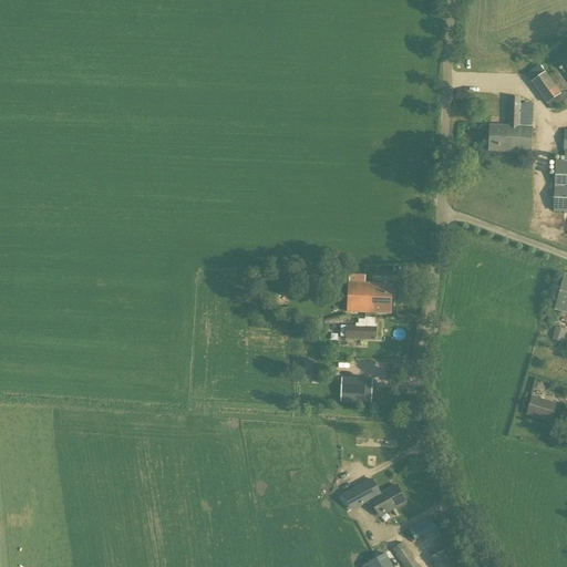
[(546,104),(547,104),(553,111),(566,102),(560,94),(566,90),(566,84),(553,66),(545,73),(539,65),(526,75),(532,82),(531,83),(546,104)]
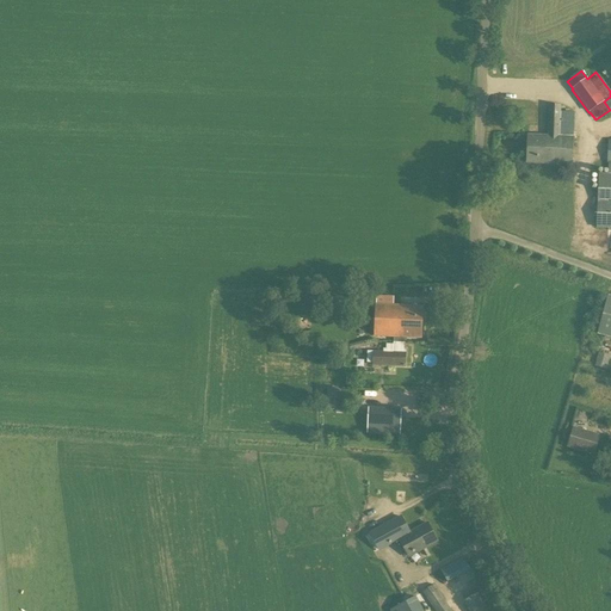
[(548,105),(547,136),(528,136),(526,164),(573,165),(574,137),(574,112),(561,112),(561,105),(548,105)]
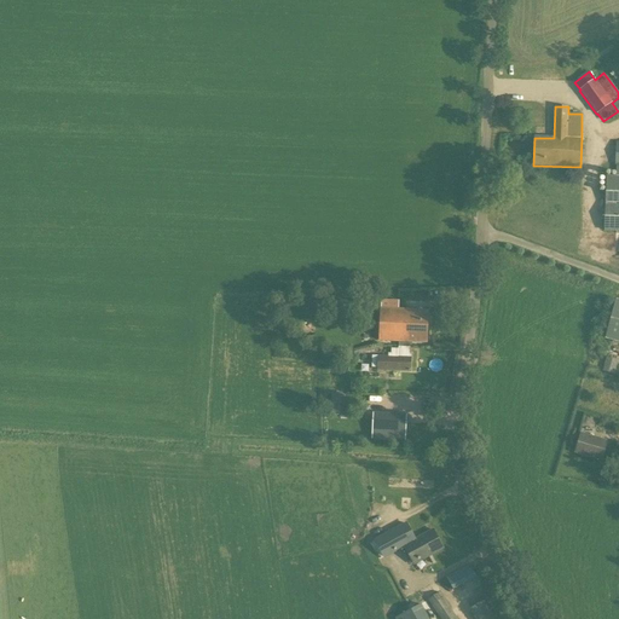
[(618,142),(618,143),(617,165),(618,165),(618,177),(607,177),(605,231),(618,231),(618,142)]
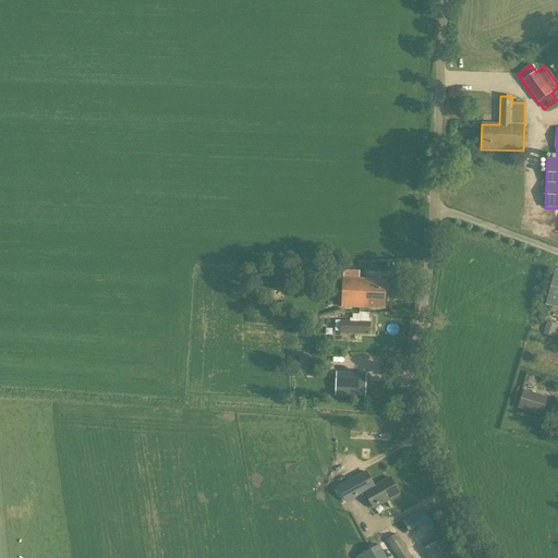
[(557,271),(556,270),(546,305),(557,307),(557,271)]
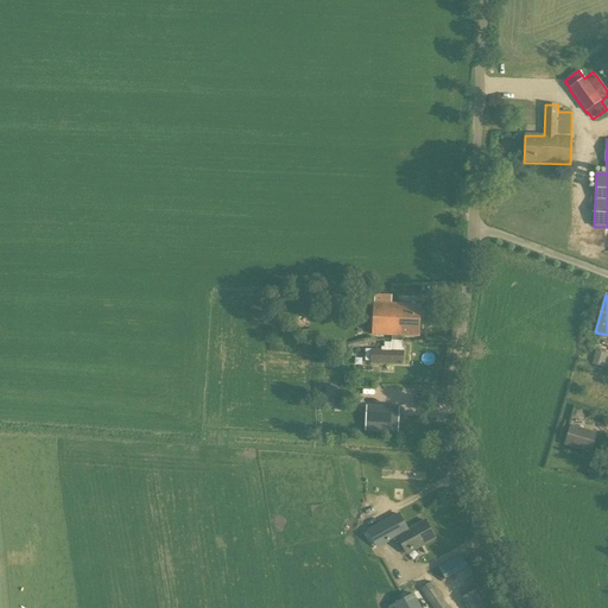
[(372,335),(392,335),(405,336),(419,336),(420,305),(374,304),(372,335)]
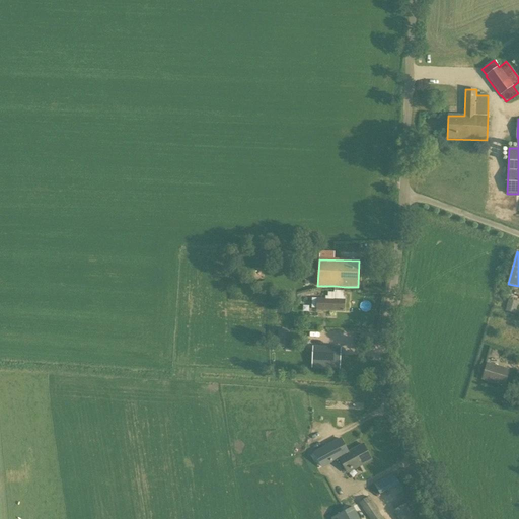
[(345,312),(346,287),(335,286),(335,292),(327,292),(327,296),(325,296),(325,299),(311,298),(311,308),(316,308),(316,311),(345,312)]
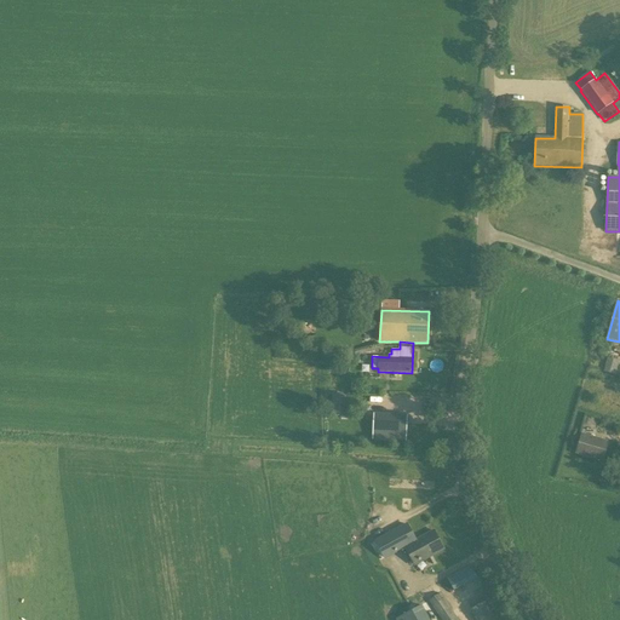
[(619,360),(609,357),(606,371),(618,373),(619,360)]
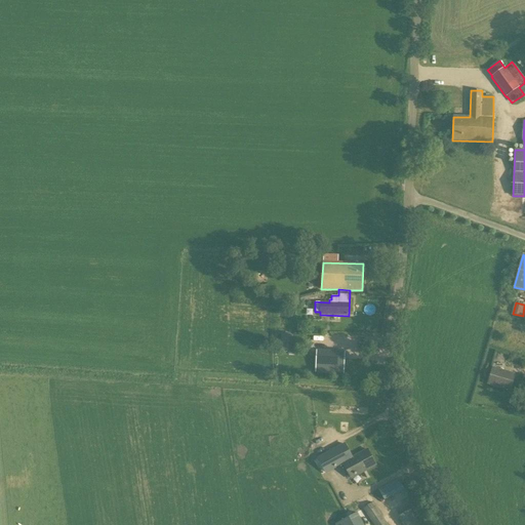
[(290,347),(290,339),(290,334),(290,333),(281,333),(281,346),(279,346),(279,351),(290,351),(290,347)]
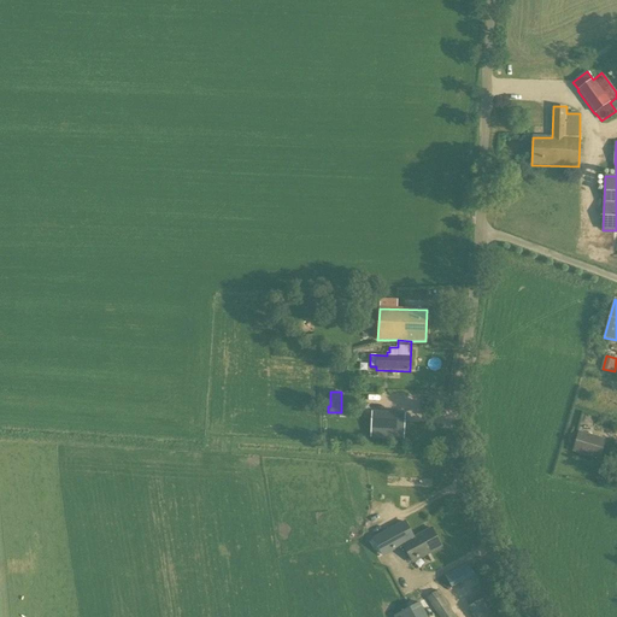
[(371,438),(403,439),(405,415),(372,413),(371,438)]
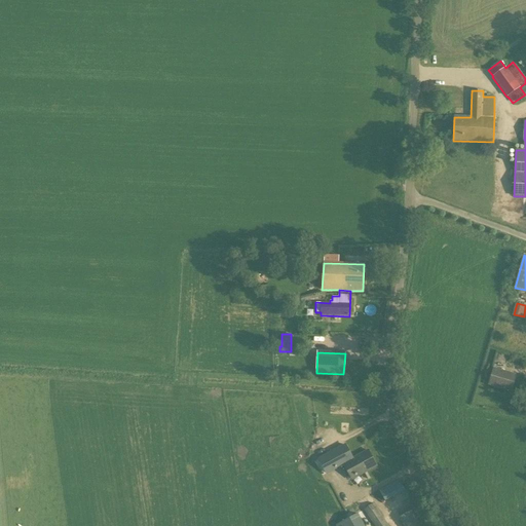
[(511,391),(516,375),(494,369),(489,384),(511,391)]
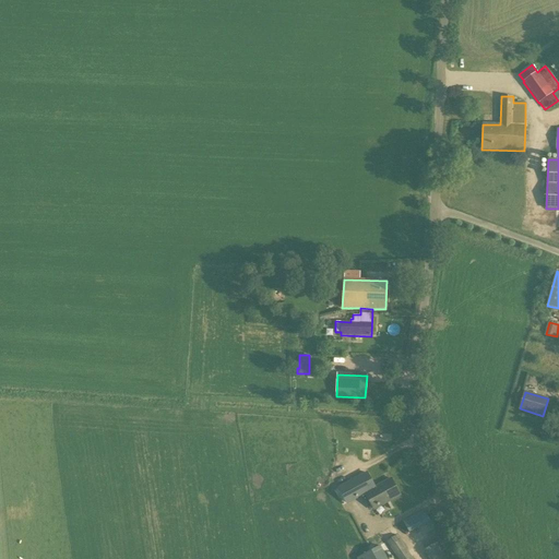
[(377,487),(368,472),(347,484),(355,498),(365,494),(377,487)]
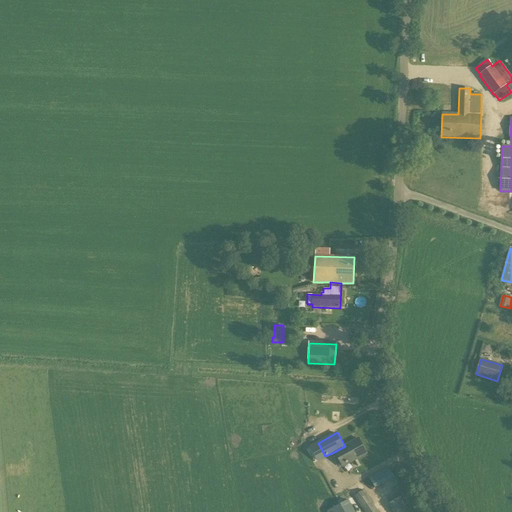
[(343,467),(366,454),(358,438),(345,446),(334,452),(343,467)]
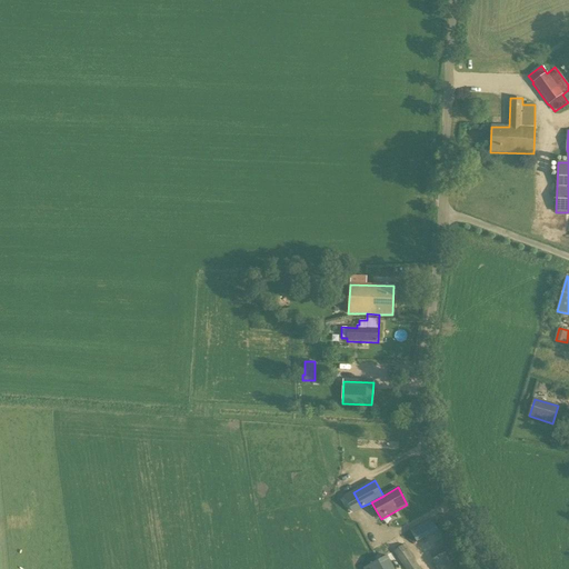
[(437,519),(411,529),(416,541),(442,531),(437,519)]
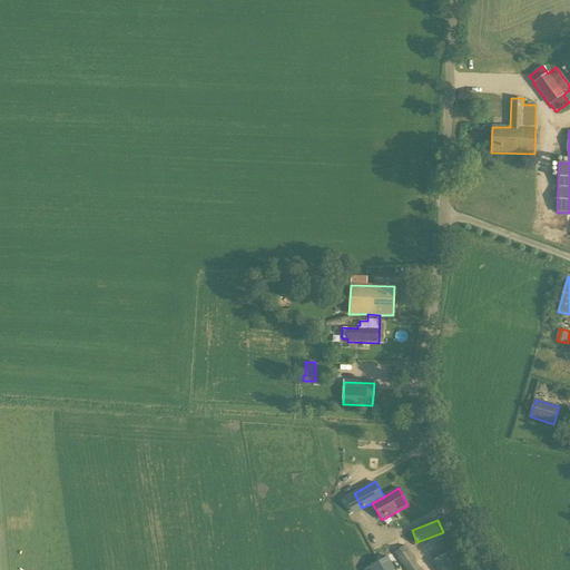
[(405,569),(421,569),(404,546),(394,552),(405,569)]
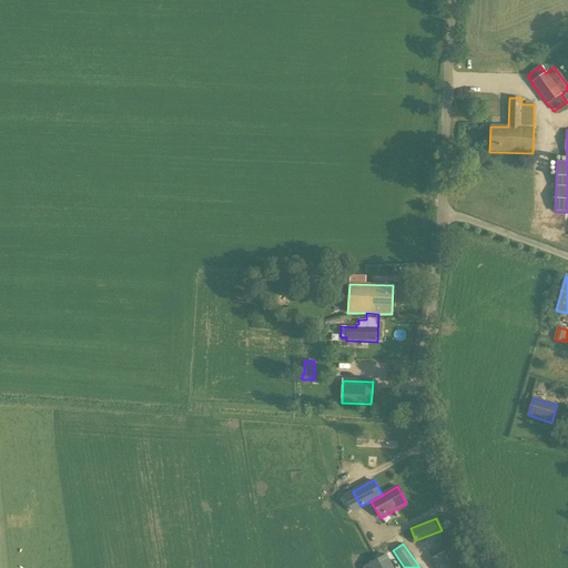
[(436,567),(456,567),(445,550),(430,559),(436,567)]
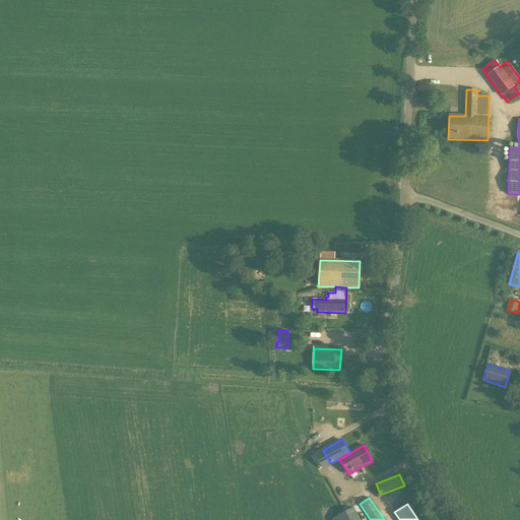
[(359,519),(352,508),(332,519),(331,519),(359,519)]
